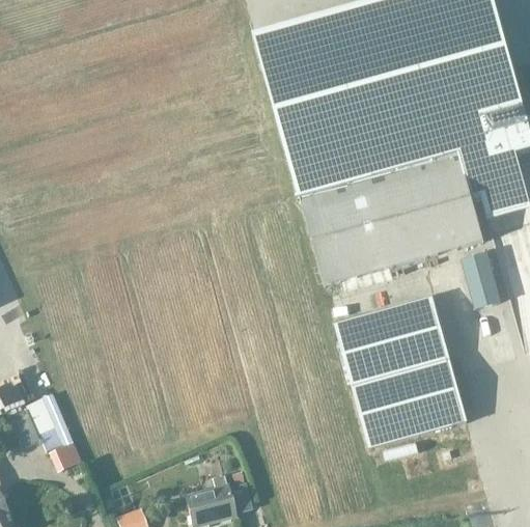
[(529,127),(494,0),(378,0),(255,34),(325,284),(341,280),(344,290),(393,277),(390,267),(484,240),(473,199),(481,197),(525,185),(515,153),(529,148),(529,127)]
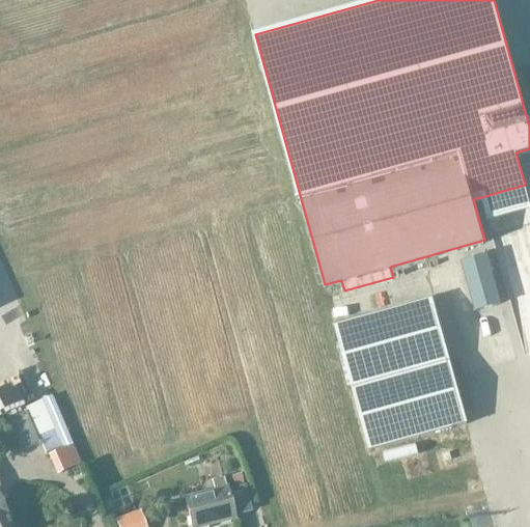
[(524,273),(529,271),(529,222),(513,226),(524,273)]
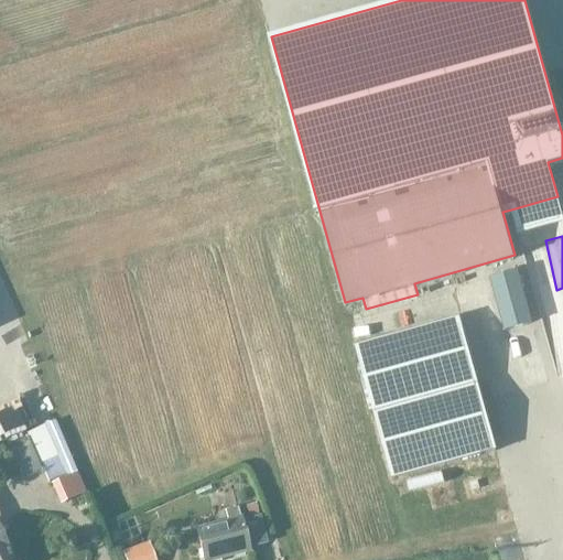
[(518,268),(491,275),(506,326),(532,319),(518,268)]
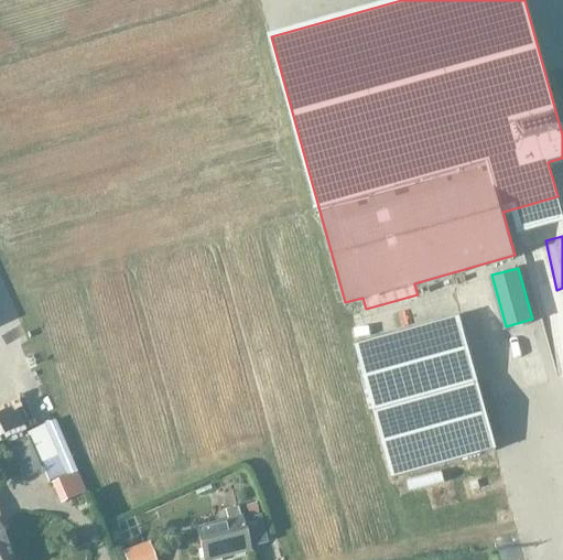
[(393,475),(496,447),(459,315),(357,344),(393,475)]
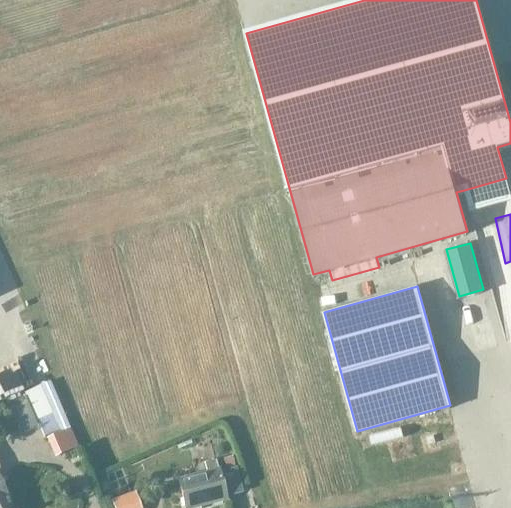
[(206,470),(179,477),(186,507),(226,496),(225,494),(242,489),(236,465),(219,470),(216,457),(204,461),(206,470)]
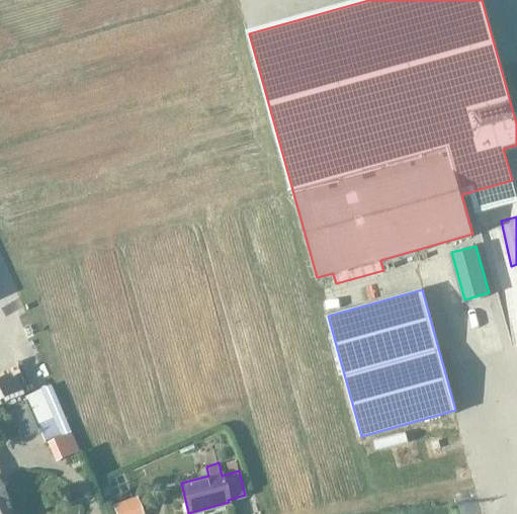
[(0,513),(12,513),(7,502),(9,501),(0,481),(0,480),(4,479),(0,469),(0,513)]
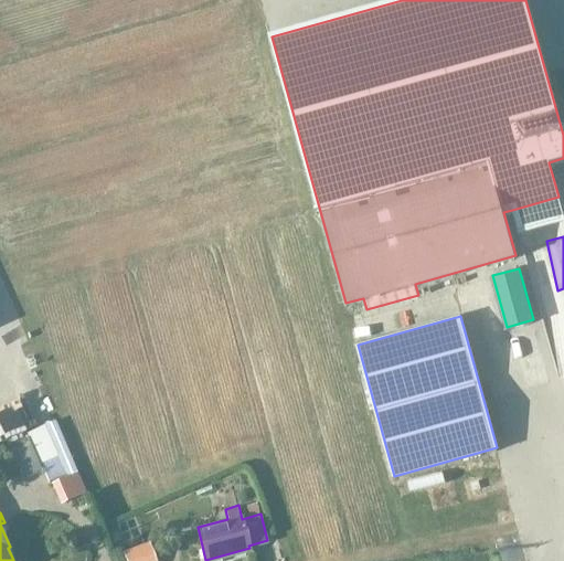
[(148,544),(127,552),(129,560),(148,560),(153,559),(148,544)]
